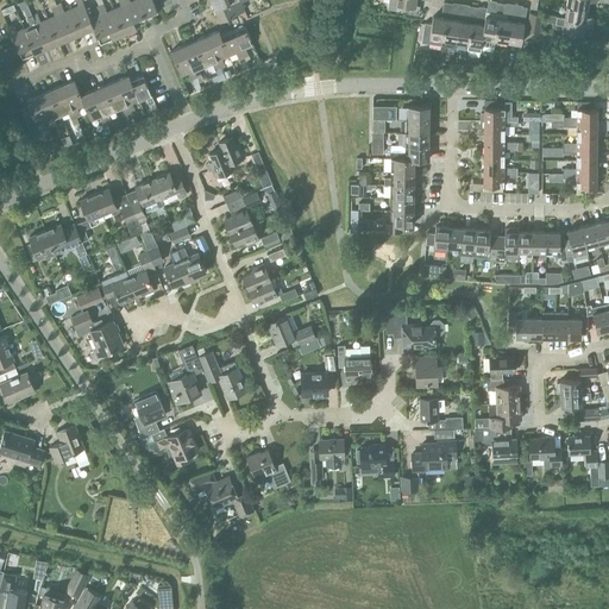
[(60,0),(54,0),(57,6),(60,13),(70,37),(82,32),(71,8),(64,11),(62,4),(60,0)]
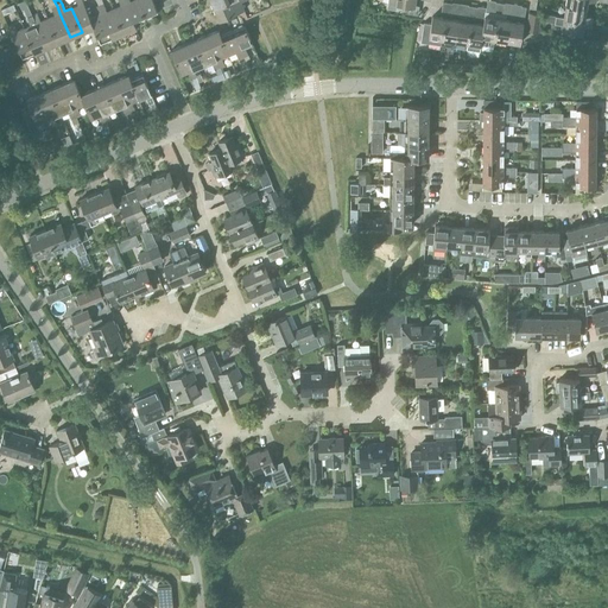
[(90,18),(84,4),(84,2),(82,0),(76,0),(78,6),(71,8),(82,32),(94,27),(90,18)]
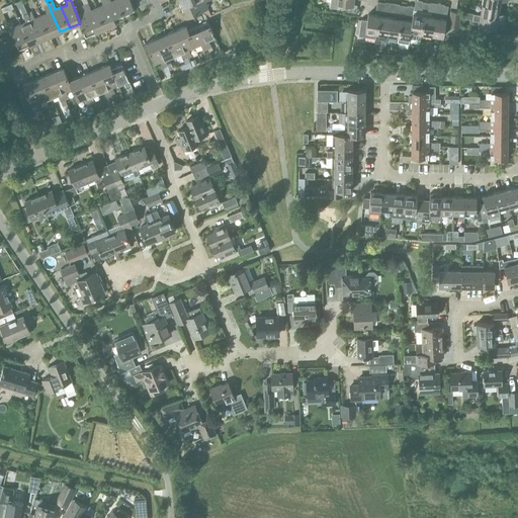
[(105,28),(97,7),(91,10),(88,3),(87,0),(85,0),(83,1),(84,4),(95,32),(105,28)]
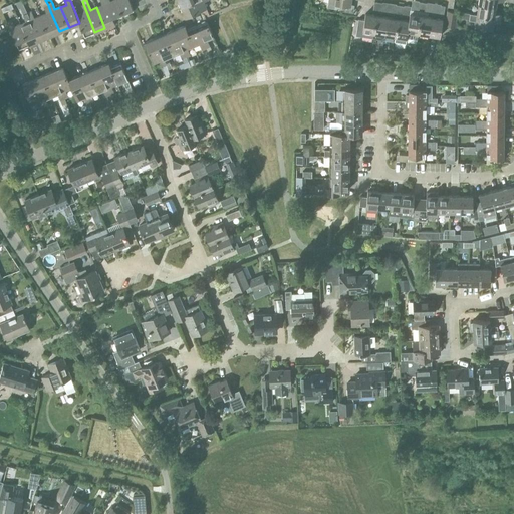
[(115,23),(113,19),(112,16),(111,16),(104,0),(99,0),(102,5),(96,7),(104,28),(115,23)]
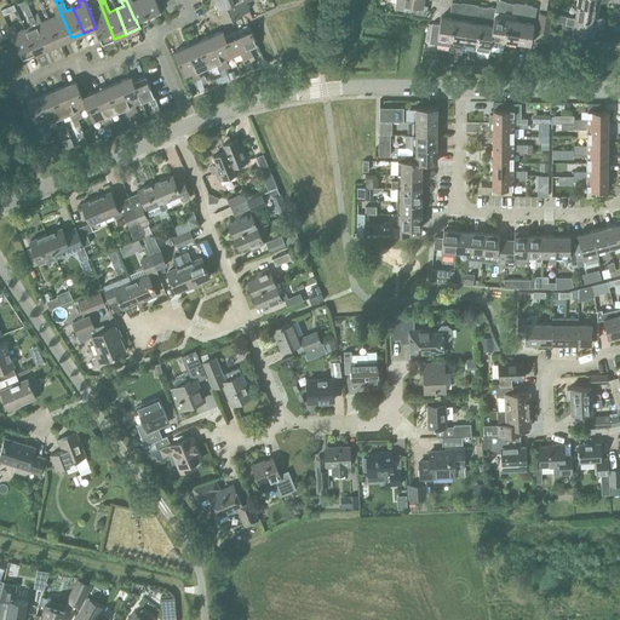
[(132,0),(126,0),(135,19),(136,19),(137,23),(149,18),(141,0),(137,0),(133,1),(132,0)]
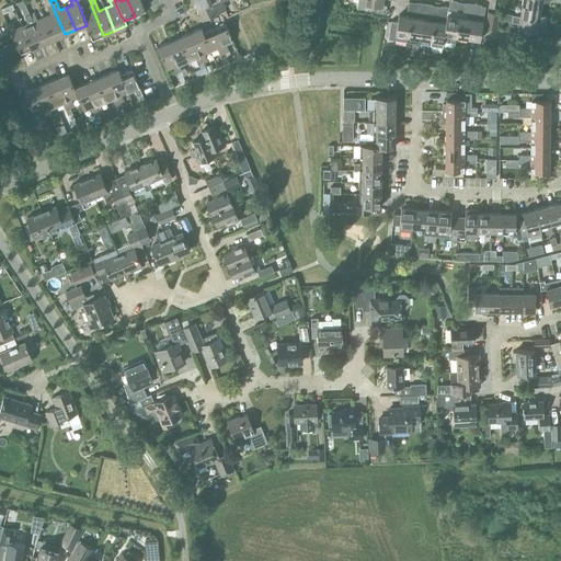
[(127,0),(135,16),(146,11),(140,0),(127,0)]
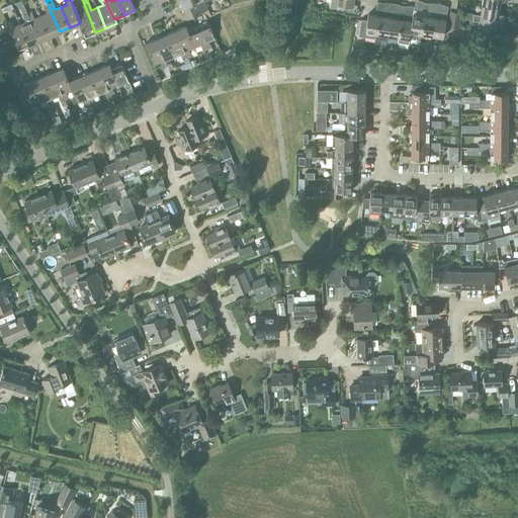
[(197,0),(183,7),(187,17),(207,8),(205,2),(208,0),(197,0)]
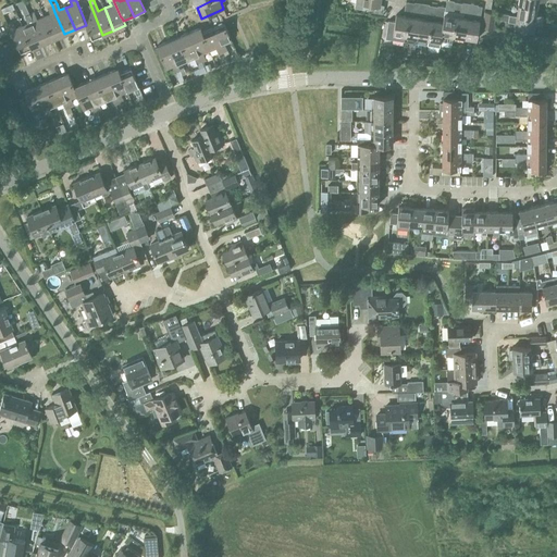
[(380,4),(380,0),(355,0),(355,8),(364,9),(364,3),(370,4),(369,11),(383,13),(384,4),(380,4)]
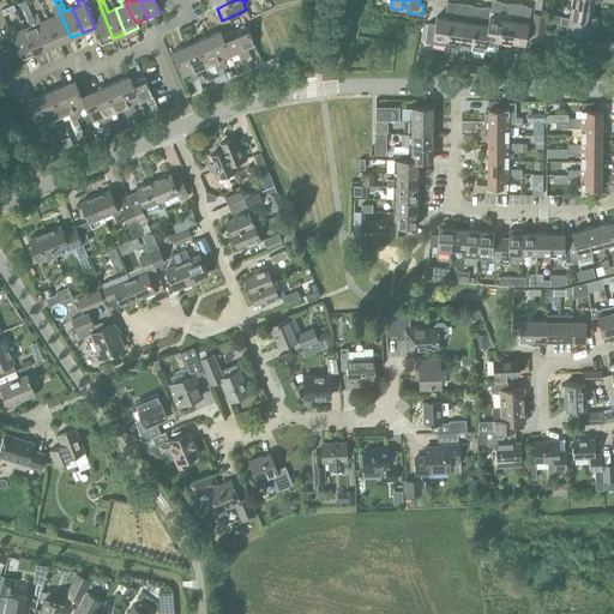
[(591,16),(593,7),(571,4),(570,17),(599,22),(599,17),(591,16)]
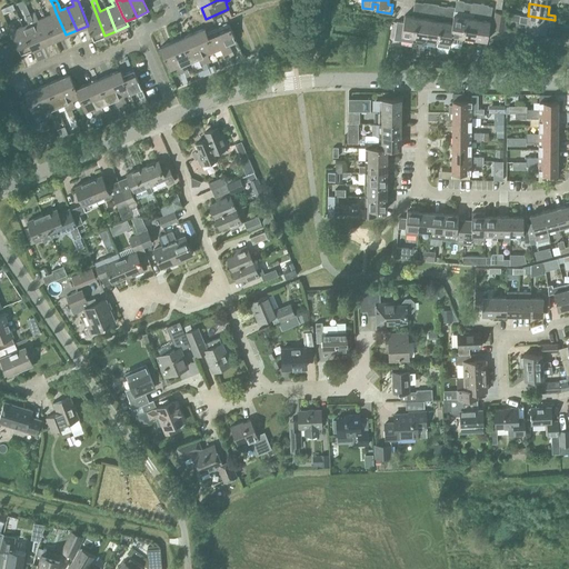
[(93,40),(105,36),(92,5),(88,7),(91,15),(85,17),(88,26),(90,32),(93,40)]
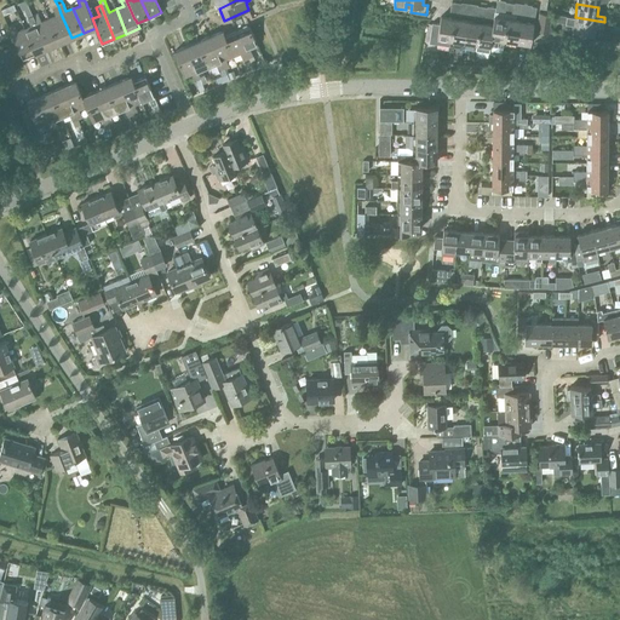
[(464,41),(463,47),(476,50),(482,6),(478,5),(476,17),(475,17),(475,22),(468,21),(464,41)]
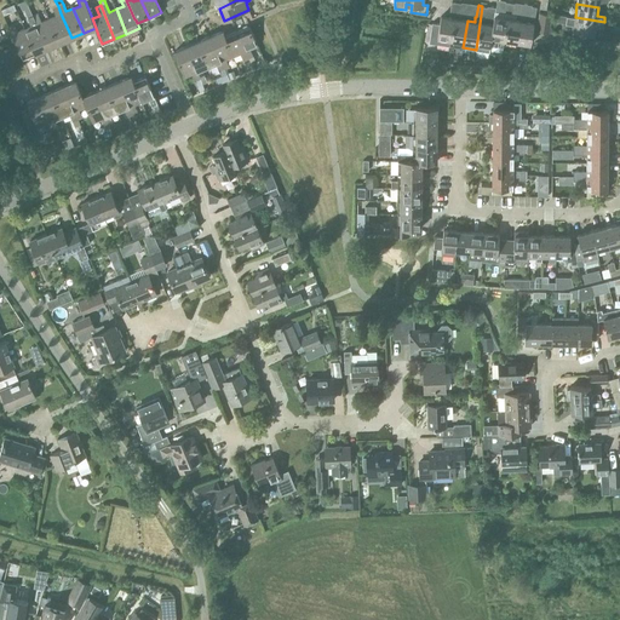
[(58,6),(52,7),(56,16),(49,18),(59,44),(72,38),(61,13),(58,6)]
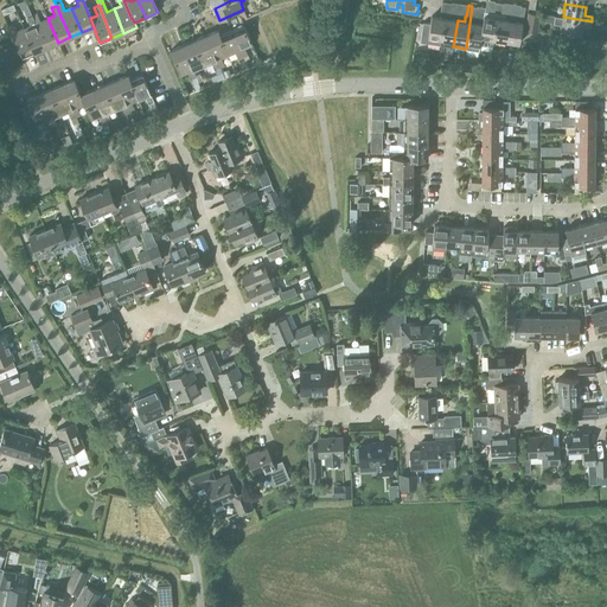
[(475,18),(477,7),(472,6),(466,49),(479,51),(484,17),(483,24),(475,23),(477,18),(475,18)]
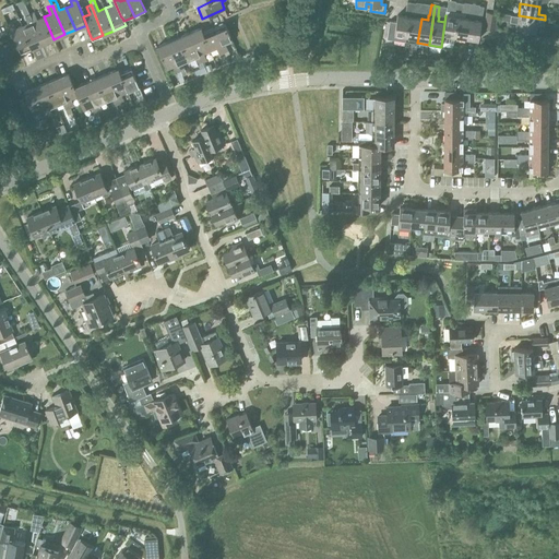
[(486,11),(484,27),(495,28),(497,13),(486,11)]
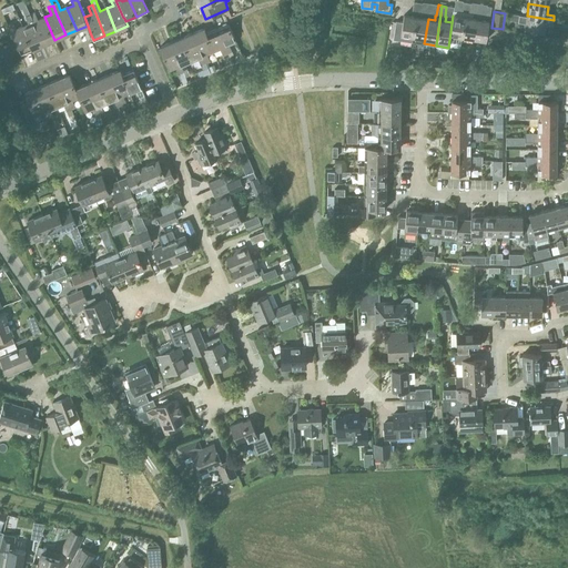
[(34,12),(30,14),(33,21),(43,44),(54,40),(44,17),(38,20),(34,12)]
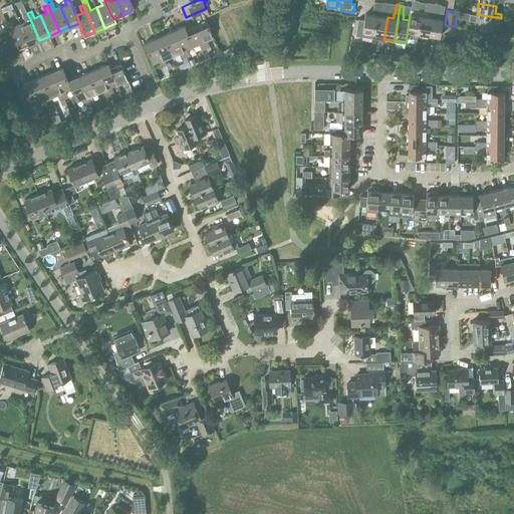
[(26,21),(20,24),(29,44),(39,40),(30,19),(27,13),(23,14),(26,21)]
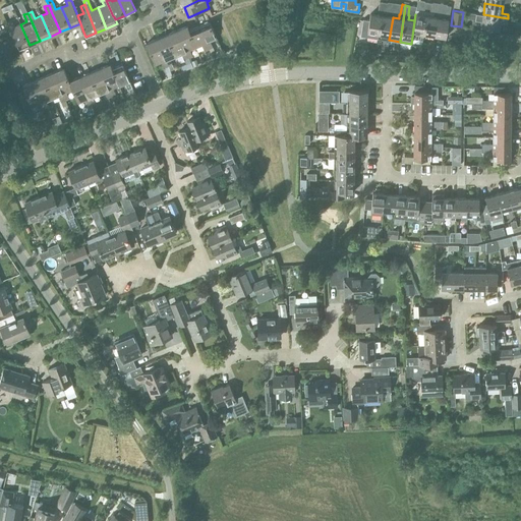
[(361,36),(379,39),(380,34),(383,15),(370,13),(369,20),(363,19),(361,36)]
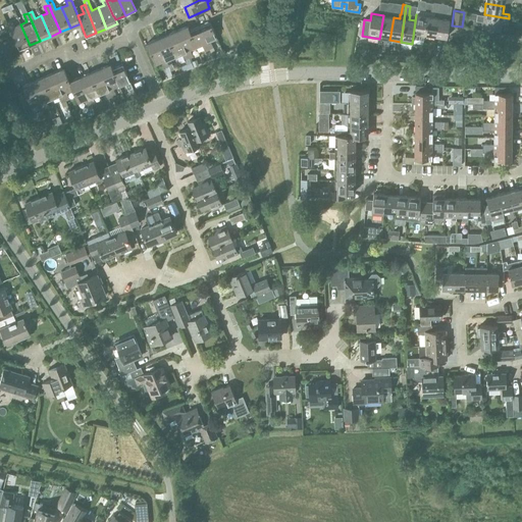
[(509,18),(484,14),(477,13),(476,19),(483,20),(482,25),(500,29),(501,21),(508,22),(509,18)]
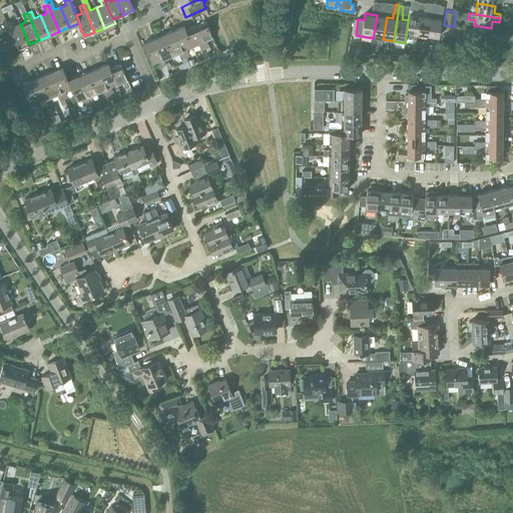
[(417,33),(420,15),(409,14),(406,37),(416,39),(417,33)]
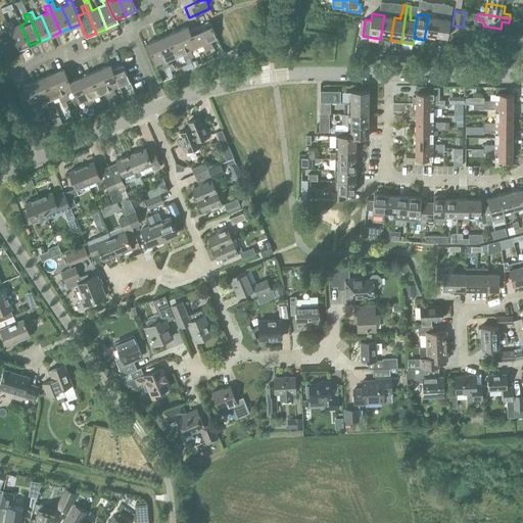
[(381,34),(380,39),(390,40),(391,35),(394,17),(384,15),(381,34)]
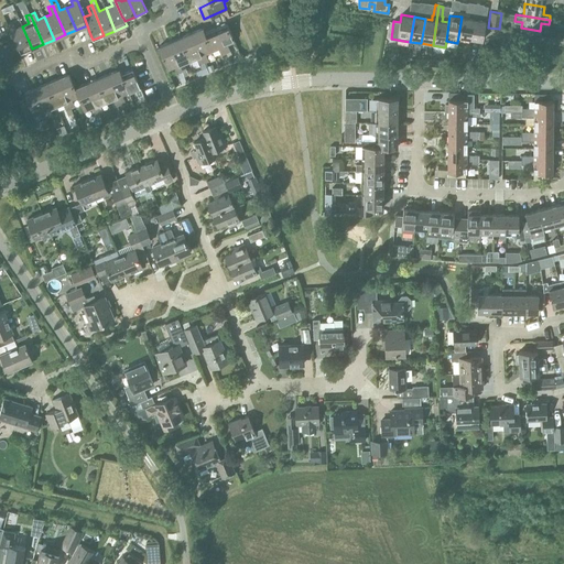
[(472,38),(474,19),(462,17),(458,36),(472,38)]
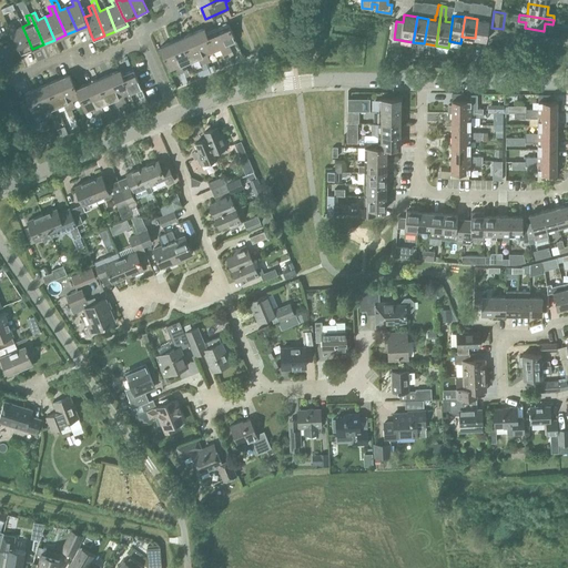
[(477,19),(475,38),(486,40),(489,21),(477,19)]
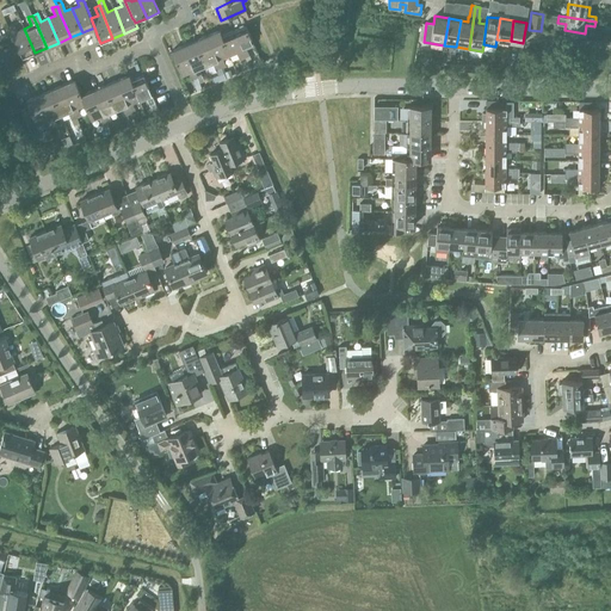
[(14,23),(8,25),(23,59),(35,53),(24,29),(17,31),(14,23)]
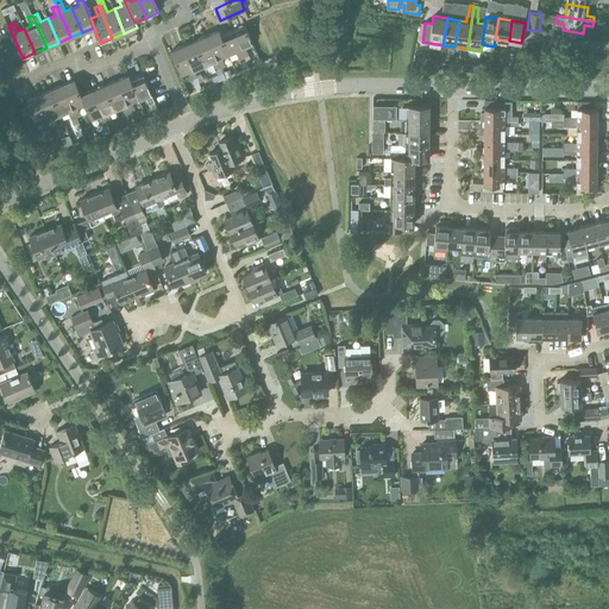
[(233,30),(245,58),(250,56),(246,48),(253,44),(246,29),(245,25),(233,30)]
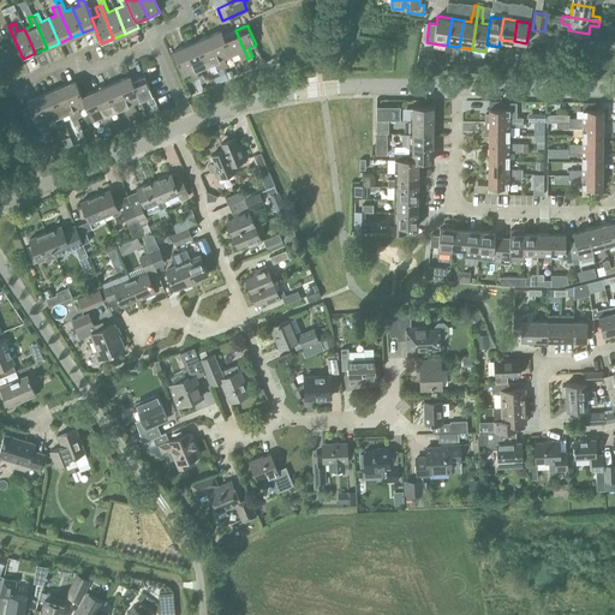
[(225,39),(224,36),(221,30),(209,36),(224,69),(228,66),(225,58),(232,55),(225,39)]
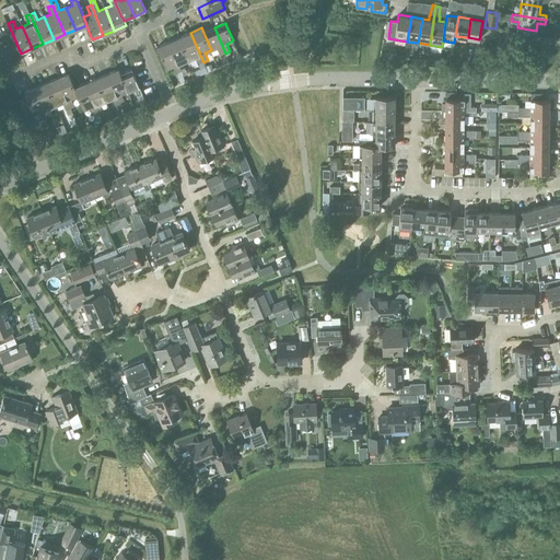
[(220,55),(225,54),(214,27),(203,33),(205,35),(211,50),(217,47),(220,55)]
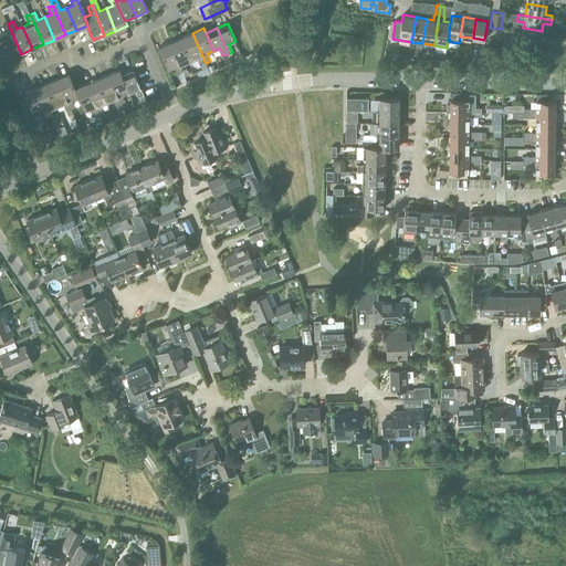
[(181,38),(191,60),(197,58),(201,65),(206,63),(192,33),(181,38)]
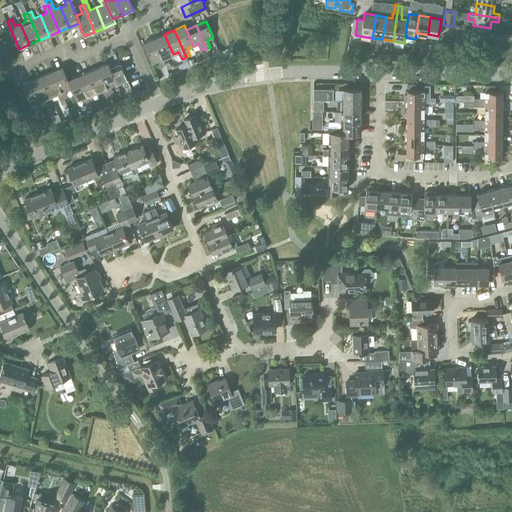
[(163,59),(166,66),(170,64),(167,57),(173,54),(164,34),(154,38),(163,59)]
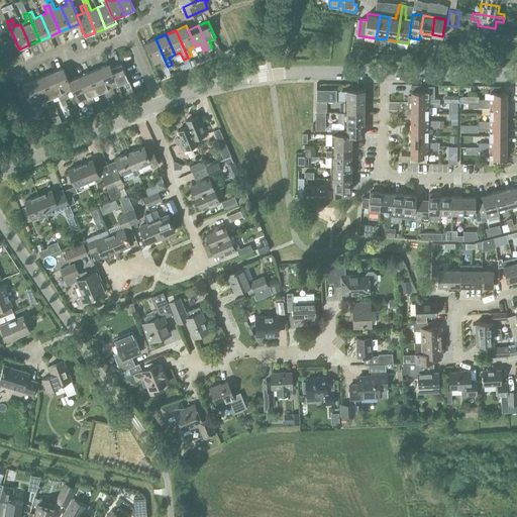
[(145,42),(153,64),(161,61),(163,68),(168,67),(165,60),(156,38),(145,42)]
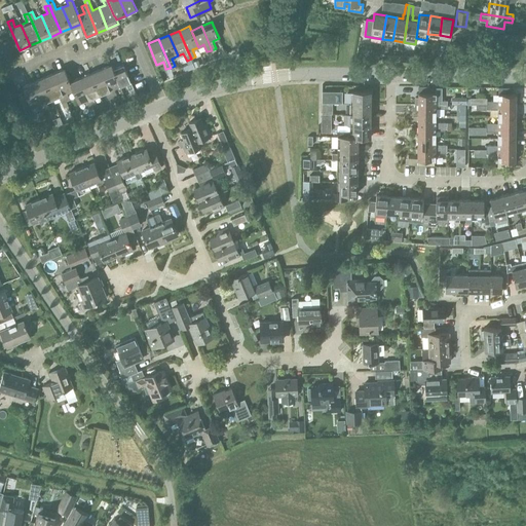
[(197,60),(182,66),(184,71),(199,64),(197,60)]
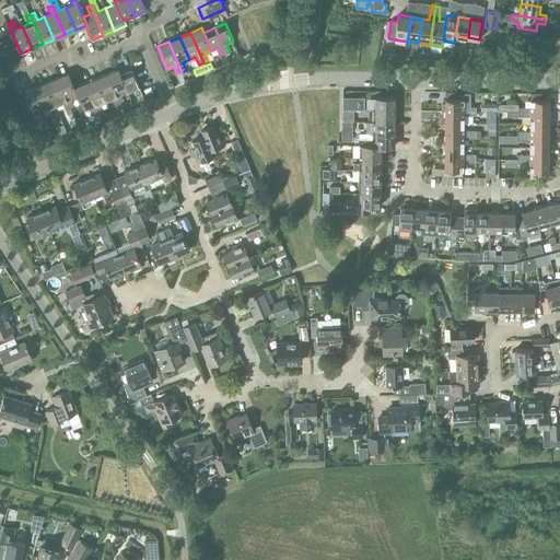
[(120,73),(119,69),(107,73),(120,104),(125,102),(121,94),(128,91),(120,73)]
